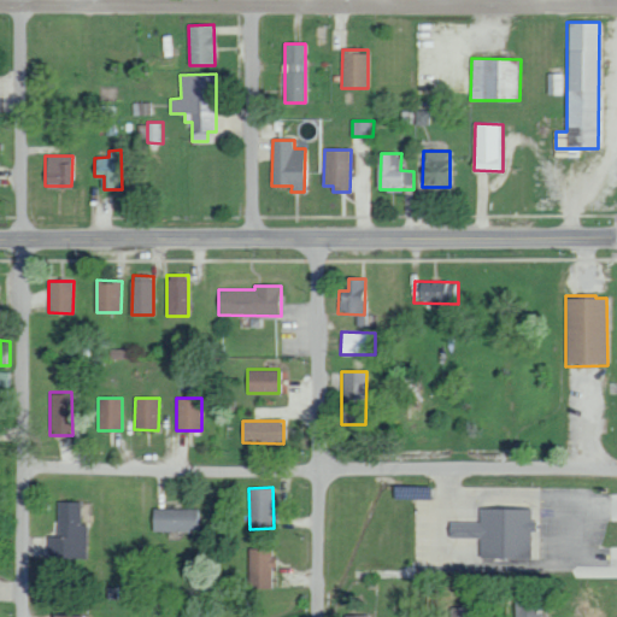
[(46,536),(47,559),(86,558),(86,524),(80,524),(80,501),(56,503),(57,536),(46,536)]
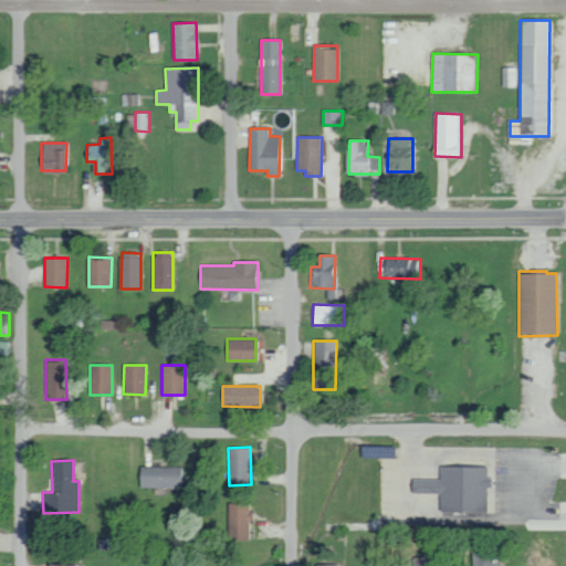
[(179,489),(180,468),(138,467),(138,488),(179,489)]
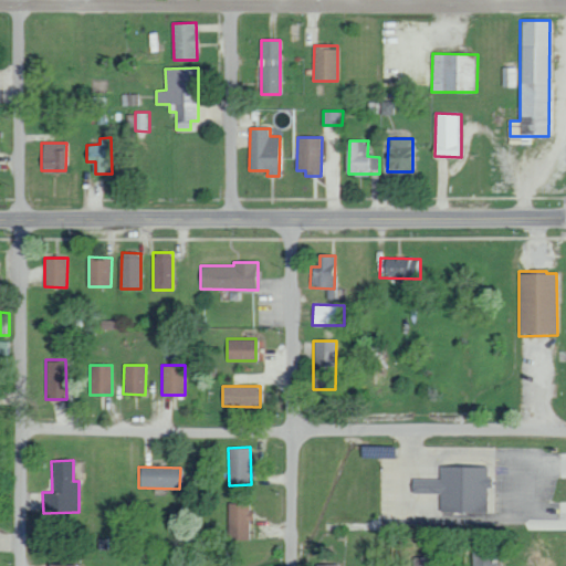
[(488,468),(439,467),(439,480),(411,479),(410,493),(439,494),(439,513),(486,513),(488,468)]
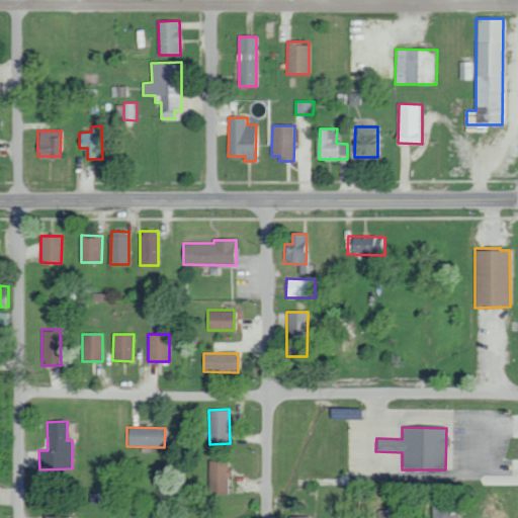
[(228,494),(228,460),(208,460),(208,494),(228,494)]
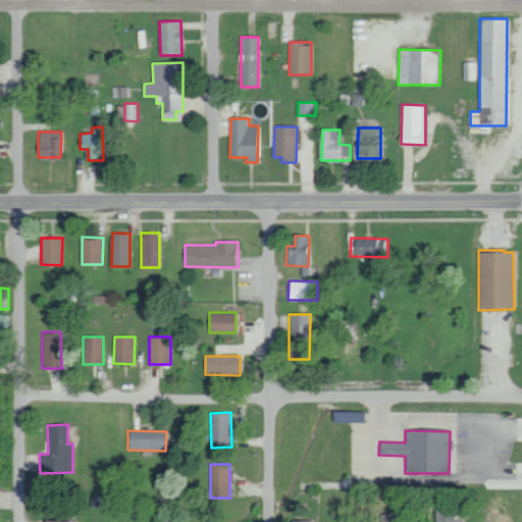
[(434,521),(458,521),(458,517),(456,517),(456,500),(436,499),(434,521)]
